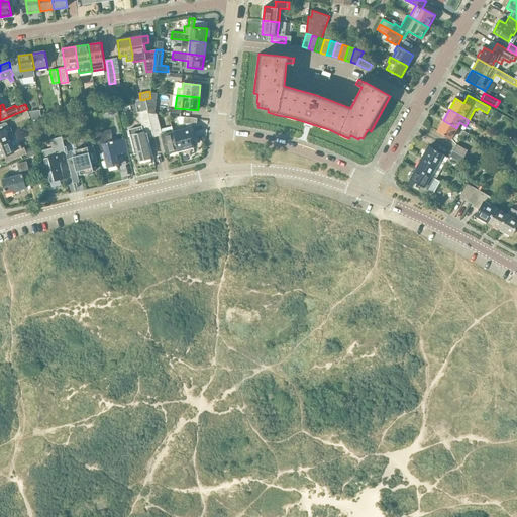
[(38,110),(28,112),(31,119),(34,119),(40,118),(39,114),(38,110)]
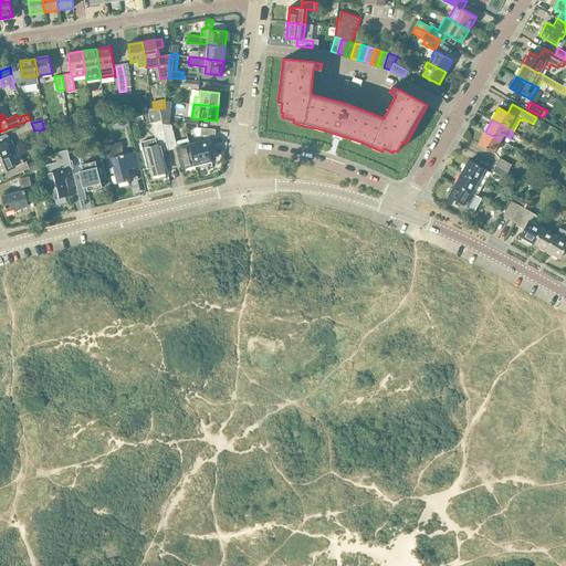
[(169,150),(161,121),(152,123),(155,136),(156,138),(142,142),(144,149),(148,168),(150,168),(153,175),(167,171),(163,152),(169,150)]
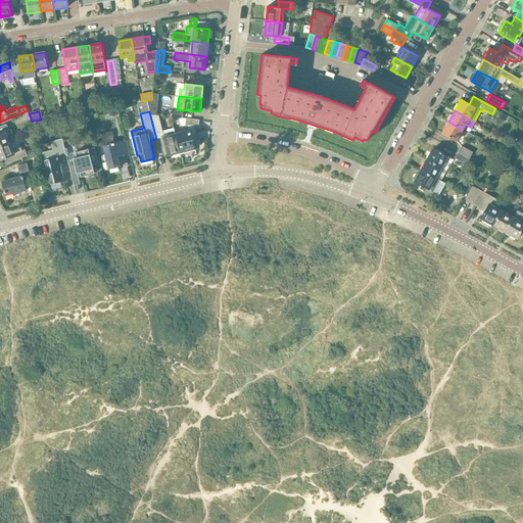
[(156,139),(164,137),(158,114),(150,114),(149,111),(156,139)]
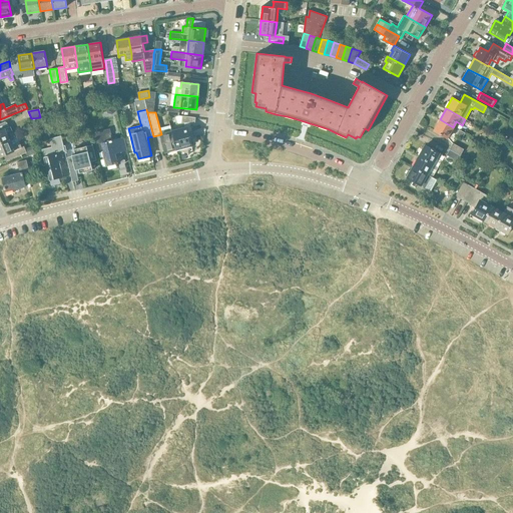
[(447,138),(453,127),(440,119),(434,130),(447,138)]
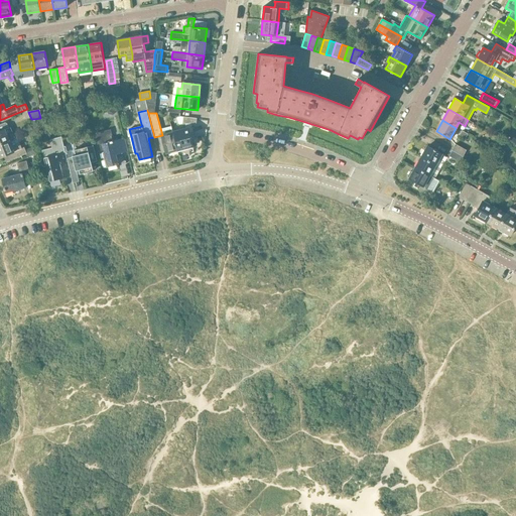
[(0,144),(10,141),(5,130),(9,128),(7,122),(0,124),(0,144)]
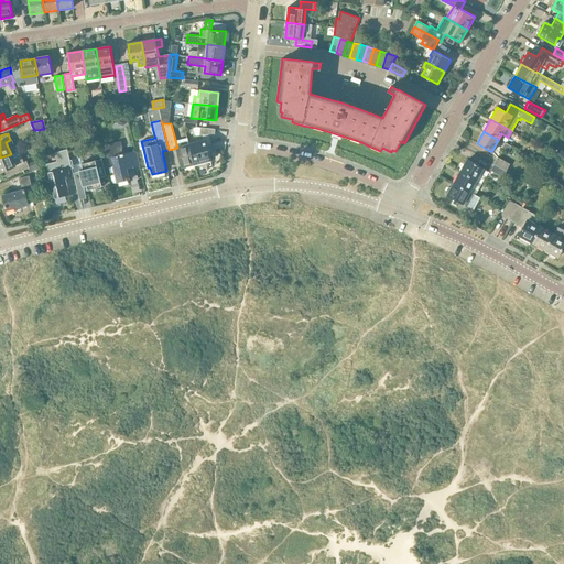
[(190,144),(194,163),(205,160),(205,161),(212,160),(209,152),(213,151),(210,143),(207,144),(206,140),(190,144)]
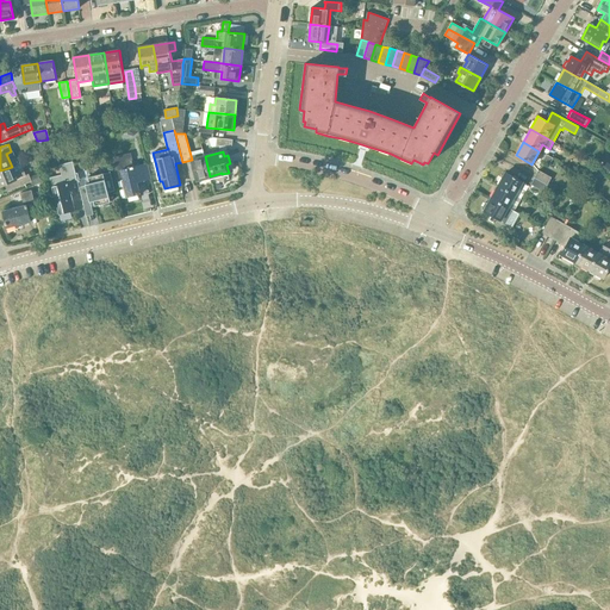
[(197,159),(192,160),(198,180),(210,176),(205,156),(204,153),(195,155),(197,159)]
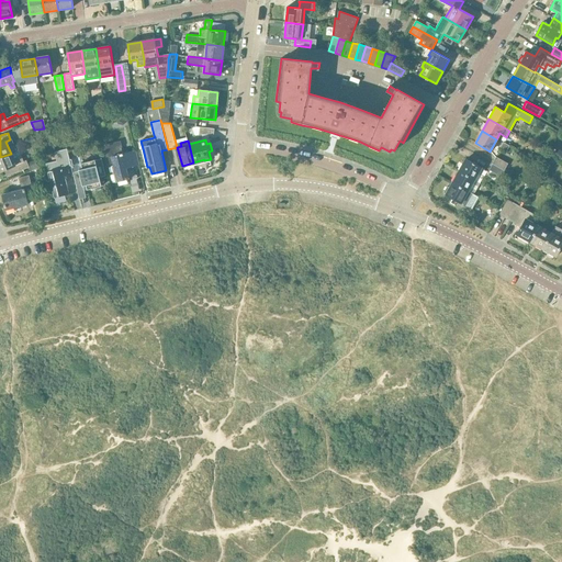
[(135,150),(122,154),(120,142),(103,145),(109,165),(113,164),(117,181),(130,179),(126,168),(139,165),(135,150)]
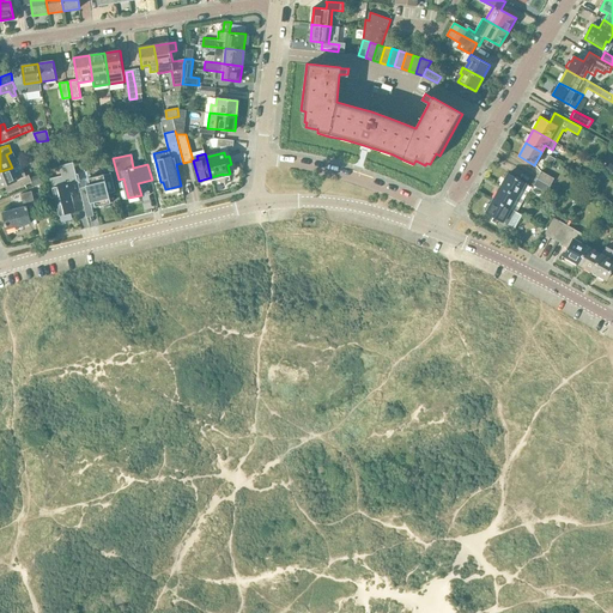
[(548,155),(545,161),(552,164),(556,159),(548,155)]
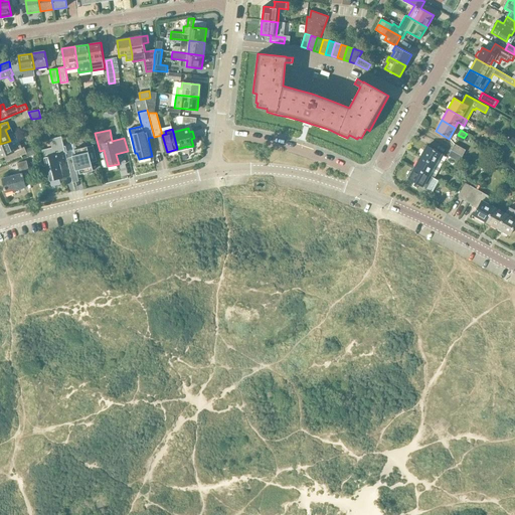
[(514,138),(511,136),(506,142),(513,148),(514,145),(514,138)]
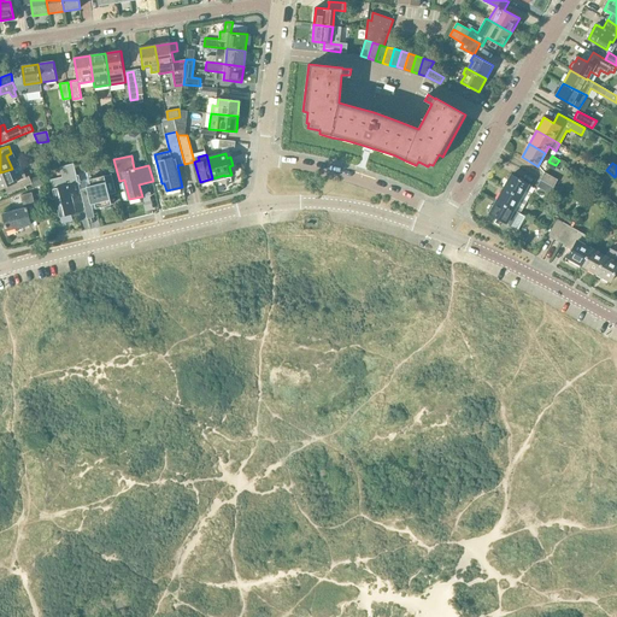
[(15,175),(12,169),(0,172),(0,188),(0,189),(9,186),(11,193),(25,187),(27,191),(34,187),(29,176),(25,176),(24,171),(15,175)]
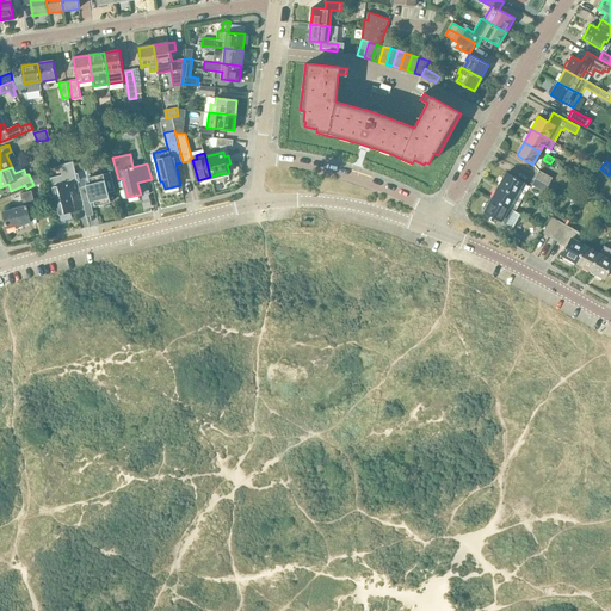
[(535,178),(548,185),(551,178),(539,171),(535,178)]
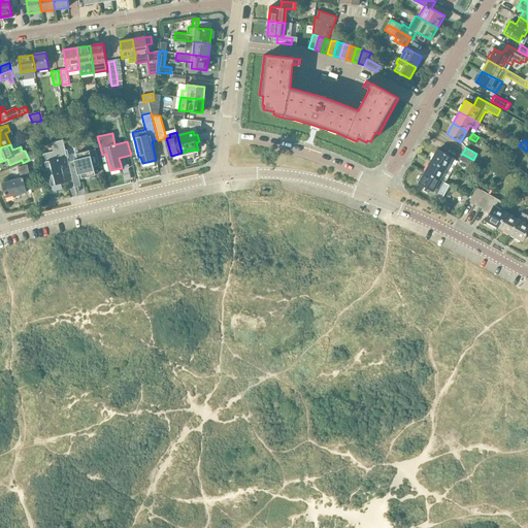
[(432,161),(446,169),(449,163),(453,164),(455,159),(437,150),(432,161)]
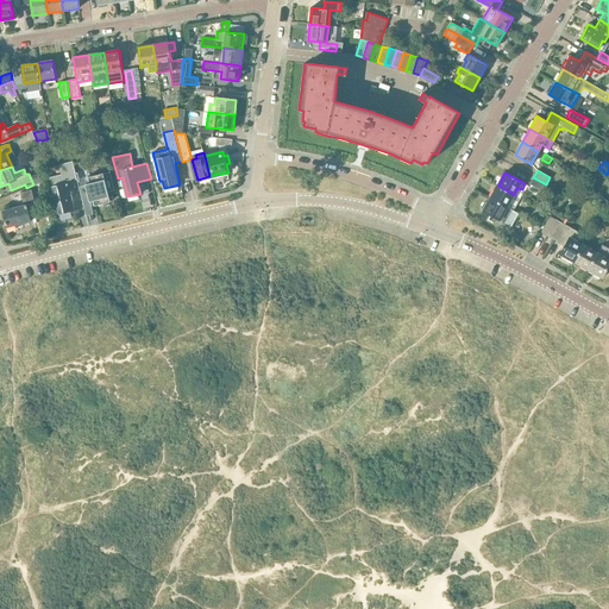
[(71,190),(80,188),(76,174),(67,176),(69,183),(54,187),(60,214),(76,211),(71,190)]
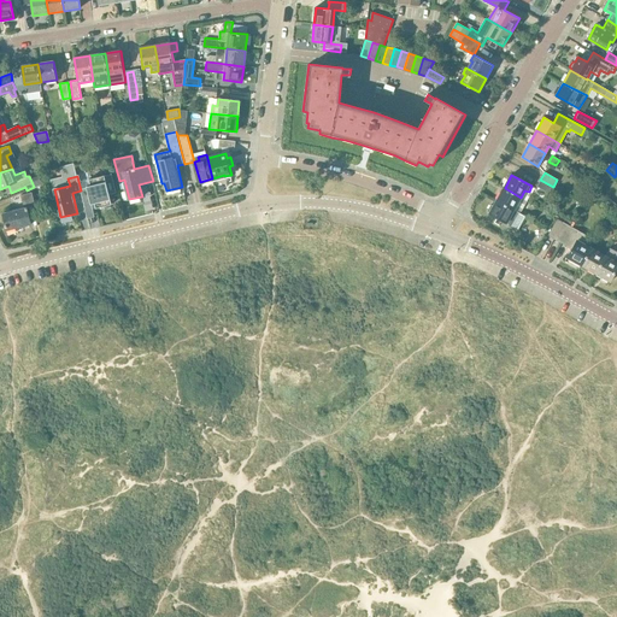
[(550,193),(553,187),(540,180),(536,186),(550,193)]
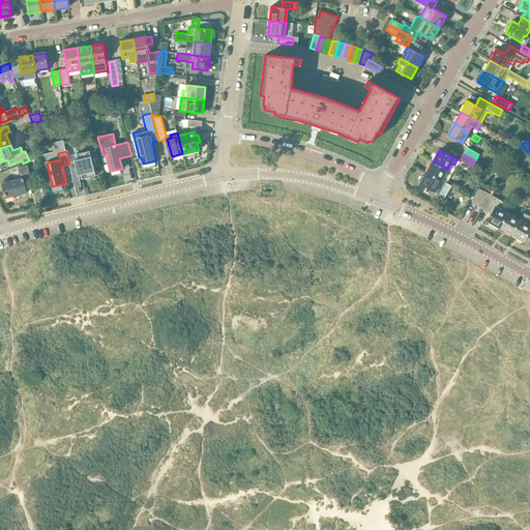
[(92,157),(69,164),(74,177),(82,175),(83,179),(96,176),(92,157)]
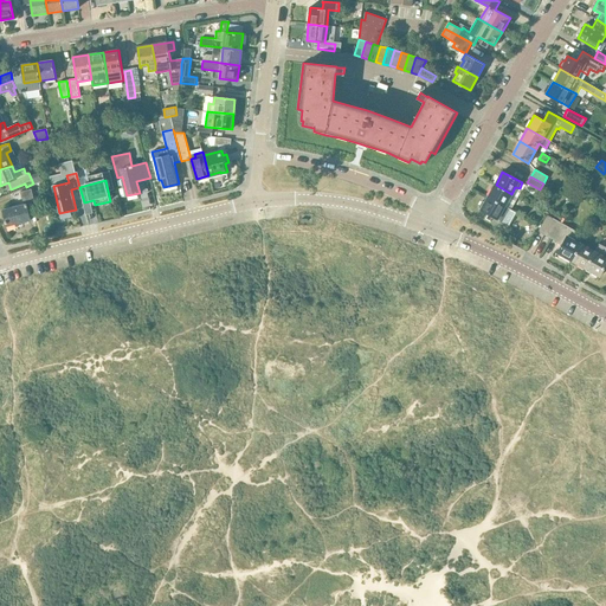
[(489,197),(509,208),(511,210),(519,198),(511,194),(496,185),(489,197)]
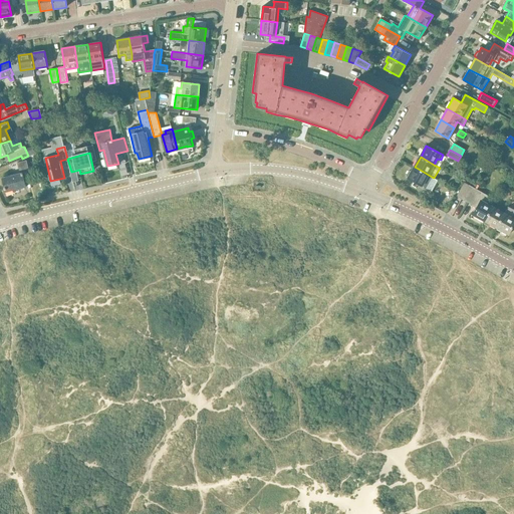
[(24,177),(31,176),(27,161),(18,163),(20,174),(2,178),(6,192),(27,187),(24,177)]
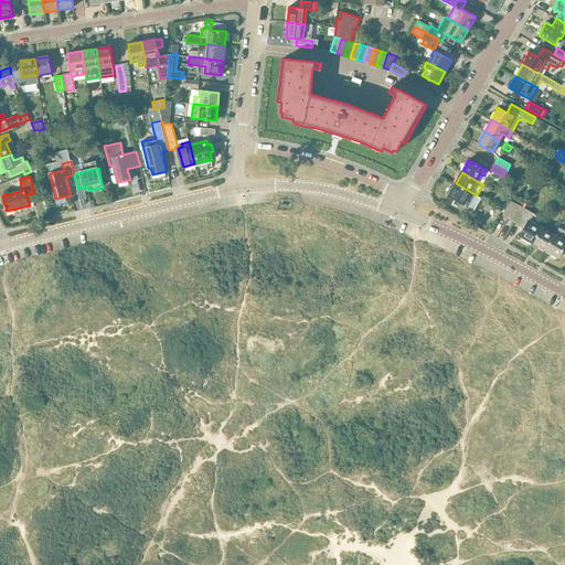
[(564,196),(564,187),(558,182),(554,188),(564,196)]
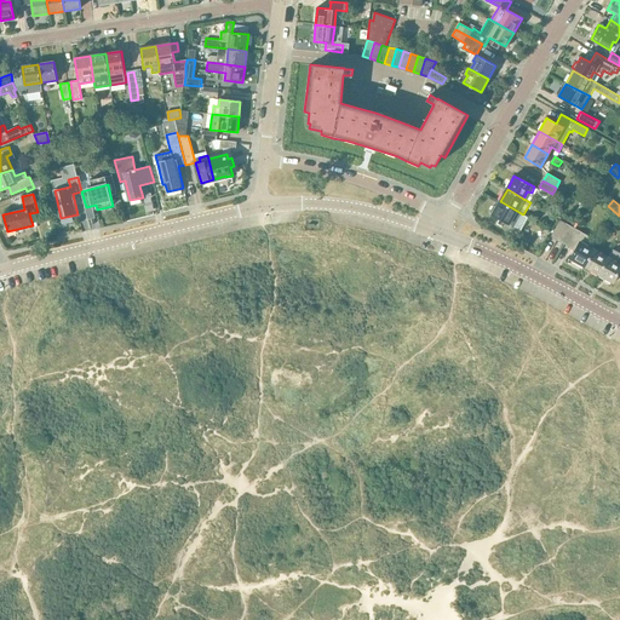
[(514,227),(521,213),(500,201),(497,207),(494,206),(491,213),(514,227)]
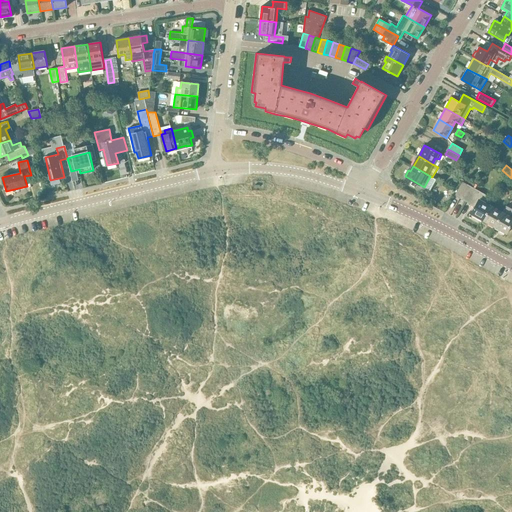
[(461,195),(467,184),(462,181),(456,192),(461,195)]
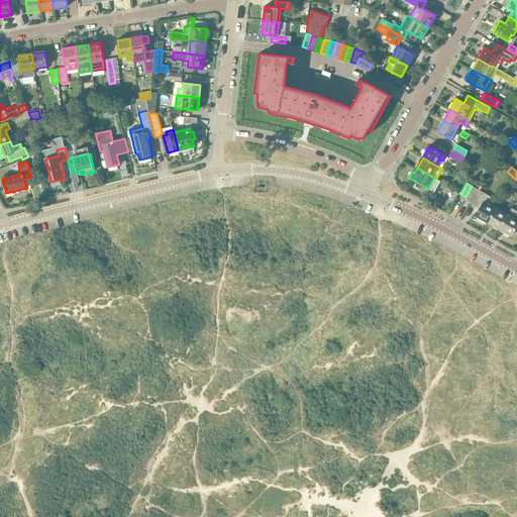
[(478,189),(472,186),(466,197),(472,200),(478,189)]
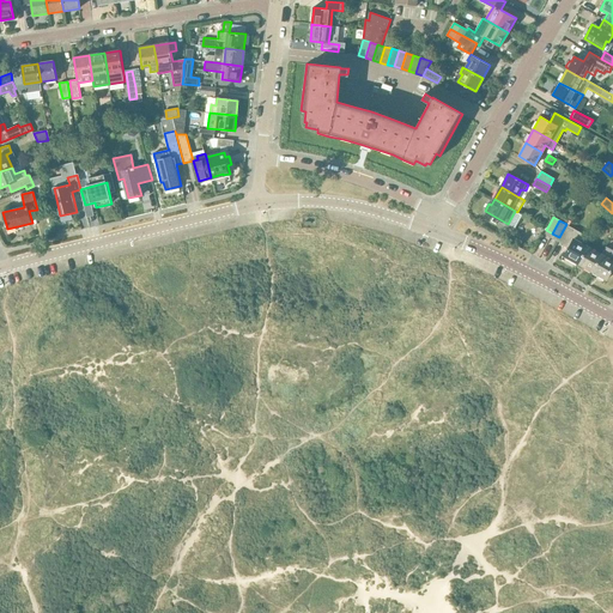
[(564,255),(578,263),(587,247),(578,242),(583,234),(572,228),(566,224),(559,237),(565,241),(563,243),(569,247),(564,255)]
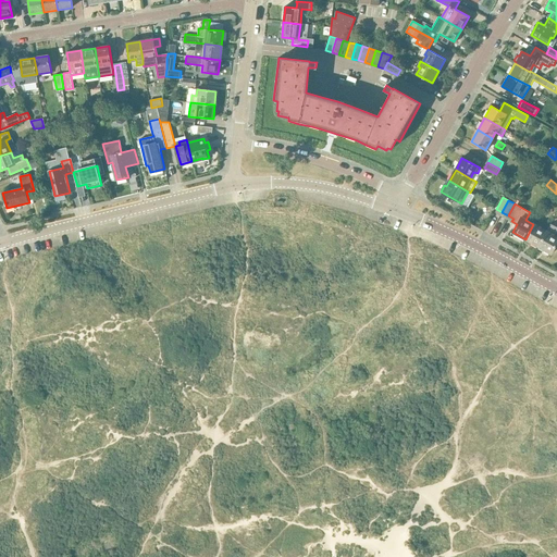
[(556,226),(551,223),(546,232),(539,247),(552,254),(556,243),(556,237),(555,236),(556,232),(556,226)]
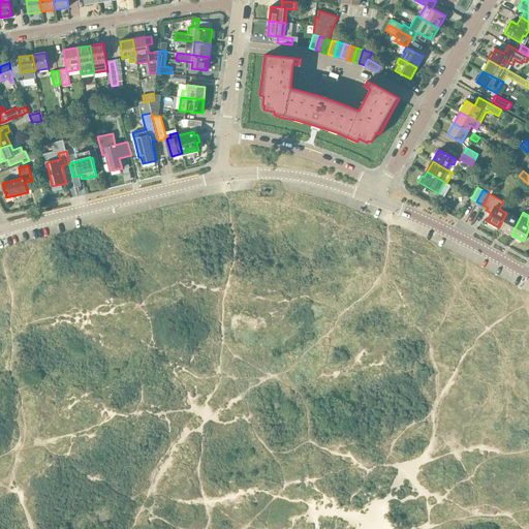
[(511,235),(519,220),(506,213),(499,227),(511,235)]
